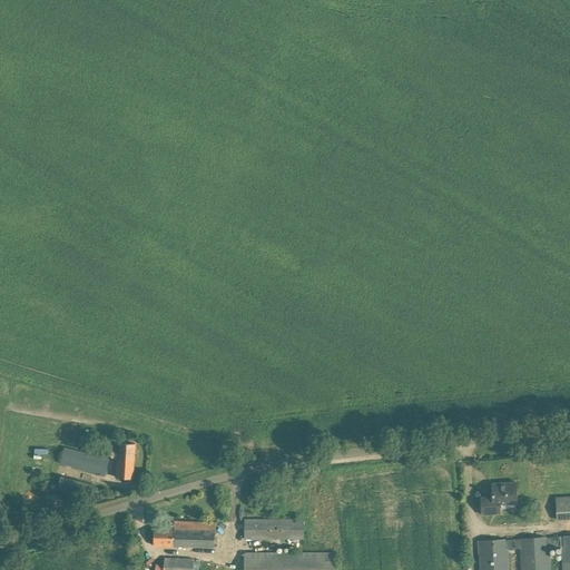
[(134,478),(134,467),(135,443),(120,443),(119,458),(117,458),(117,465),(116,477),(134,478)]
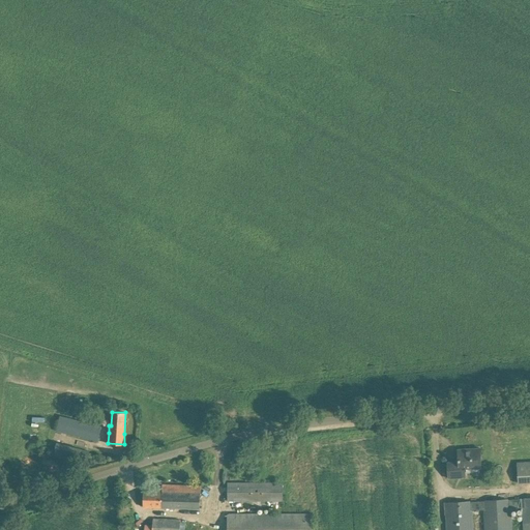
[(101,427),(60,416),(56,431),(97,441),(101,427)]
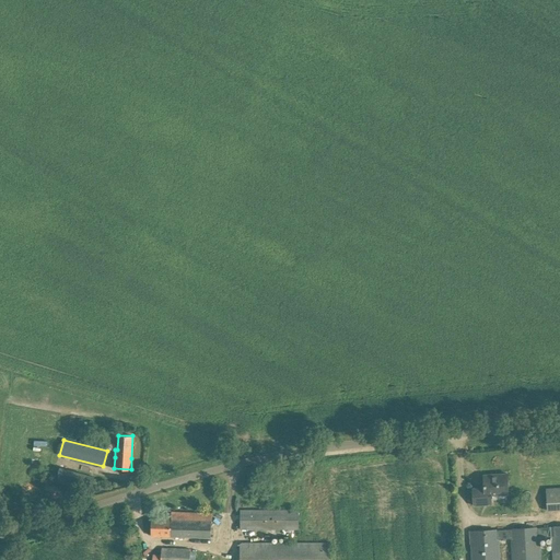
[(91,490),(94,477),(60,468),(59,470),(57,481),(91,490)]
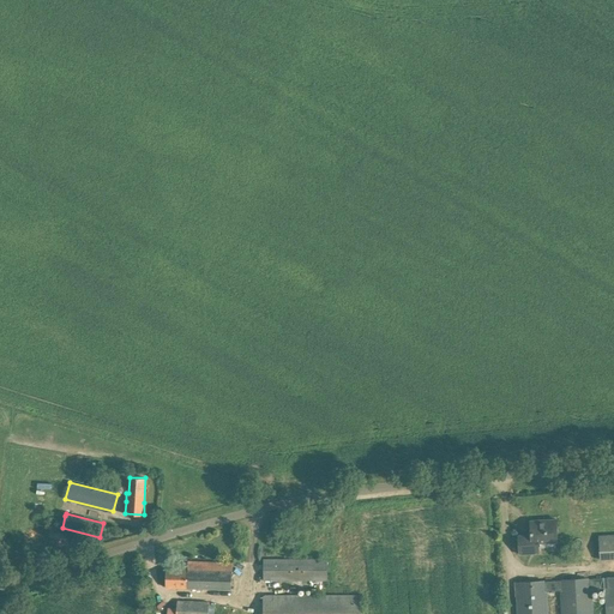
[(558,541),(558,531),(557,519),(530,521),(531,535),(518,536),(519,554),(540,553),(539,542),(558,541)]
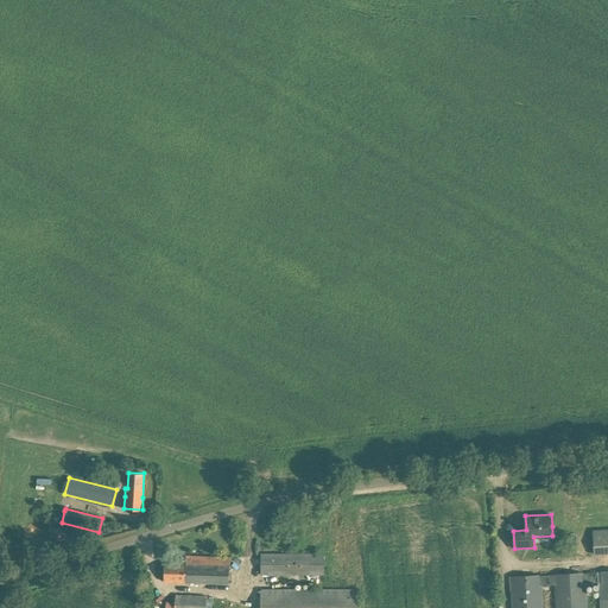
[(595,555),(607,553),(607,530),(594,531),(595,555)]
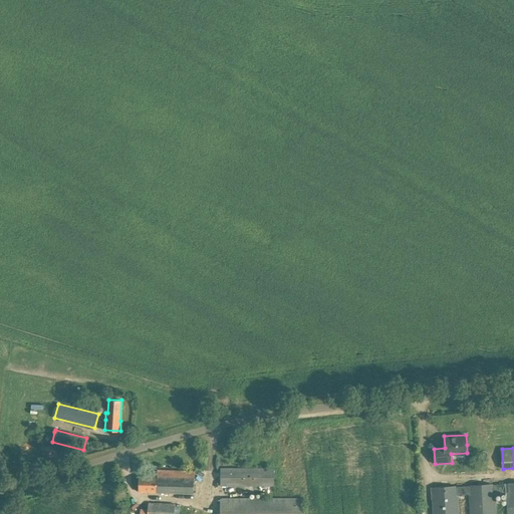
[(274,486),(274,479),(274,469),(221,469),(221,486),(274,486)]
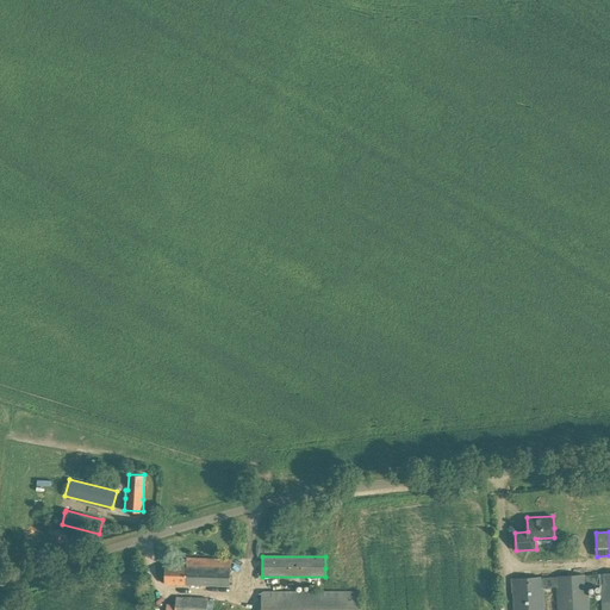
[(166,564),(165,584),(230,586),(231,559),(187,558),(187,565),(166,564)]
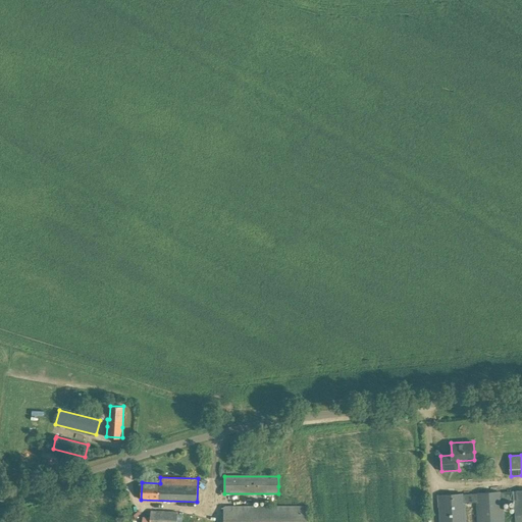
[(521,521),(521,490),(438,496),(439,521),(465,521),(465,503),(477,502),(478,521),(504,521),(503,501),(515,500),(516,521),(521,521)]
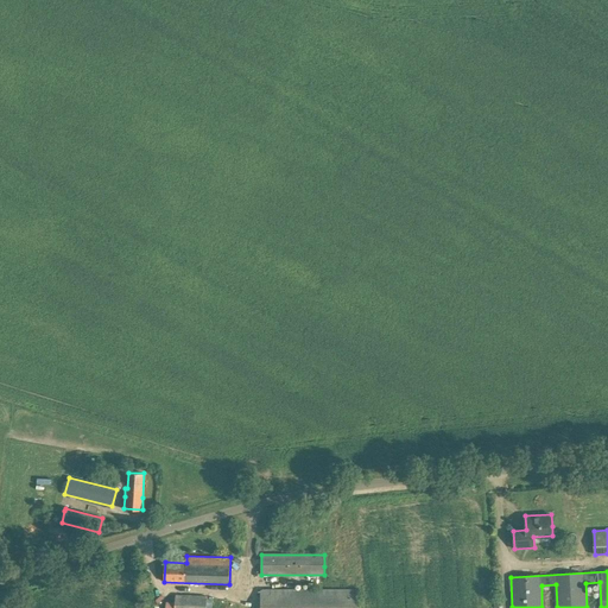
[(358,607),(358,588),(261,589),(261,607),(358,607)]
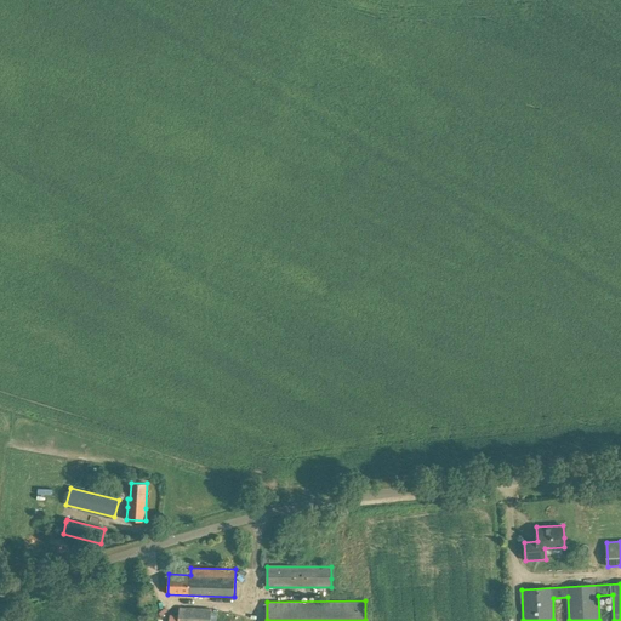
[(216,620),(218,609),(212,609),(180,607),(180,615),(170,614),(169,620),(216,620)]
